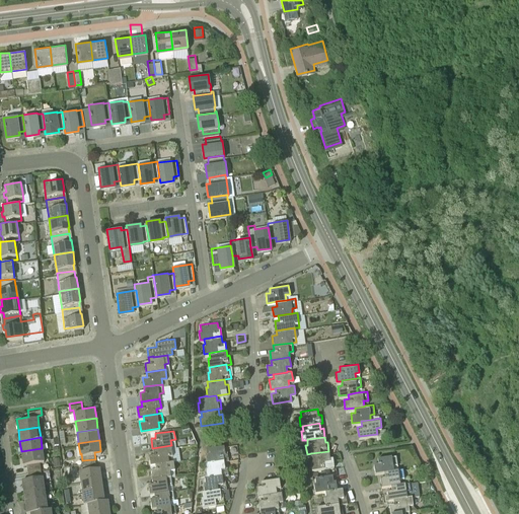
[(223,458),(224,458),(228,458),(227,449),(224,449),(223,443),(206,446),(207,451),(205,452),(206,460),(223,458)]
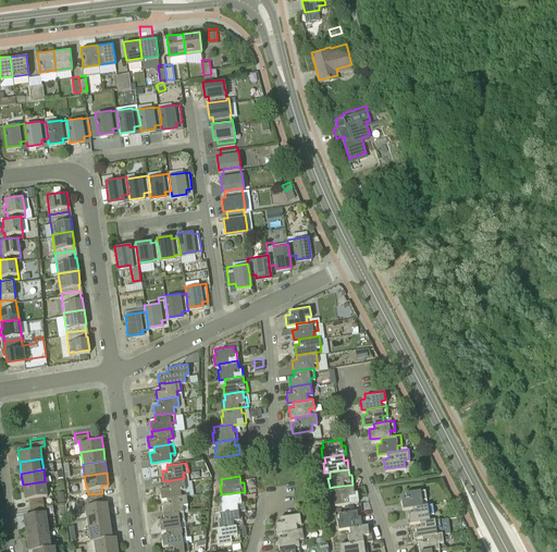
[(159,487),(161,498),(165,497),(165,495),(186,493),(184,478),(163,481),(164,486),(159,487)]
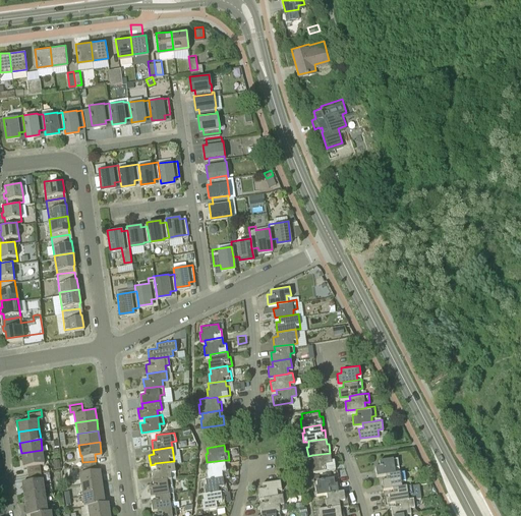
[(27,471),(41,469),(40,462),(44,461),(42,450),(21,453),(23,464),(26,464),(27,471)]
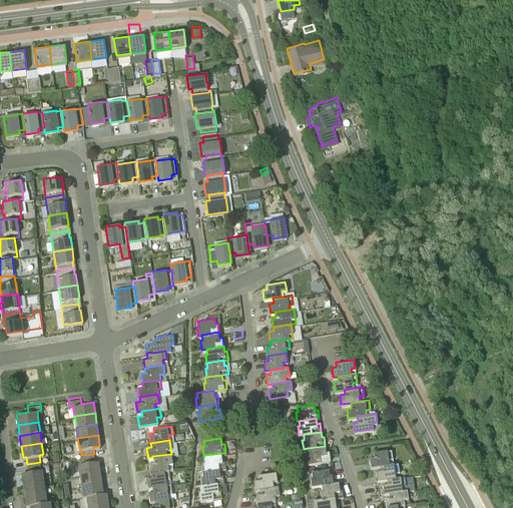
[(308,448),(309,453),(307,454),(308,463),(330,459),(329,451),(326,451),(325,446),(308,448)]
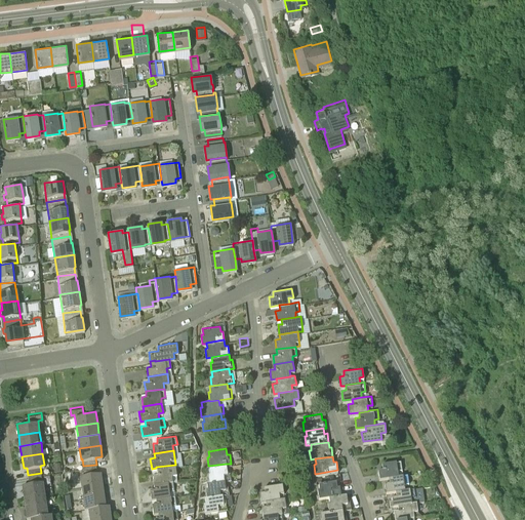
[(379,477),(389,476),(389,475),(398,474),(398,473),(397,468),(402,468),(400,458),(381,462),(382,467),(377,467),(379,477)]
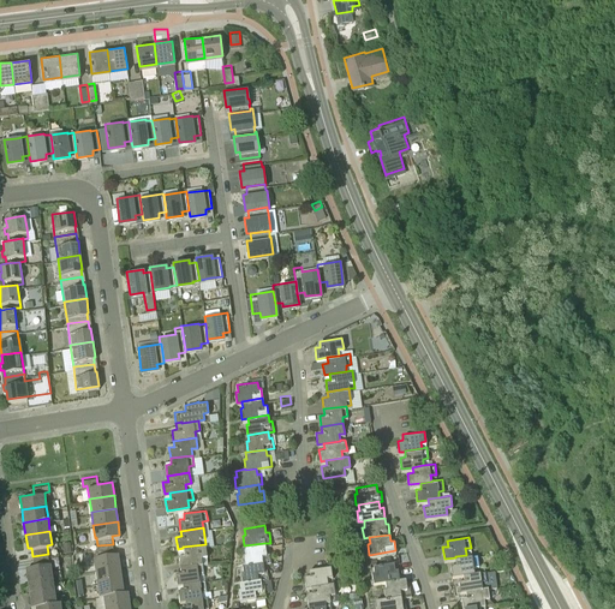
[(245,553),(243,553),(244,562),(244,563),(262,560),(263,561),(270,560),(269,549),(266,549),(266,543),(264,543),(244,545),(245,553)]
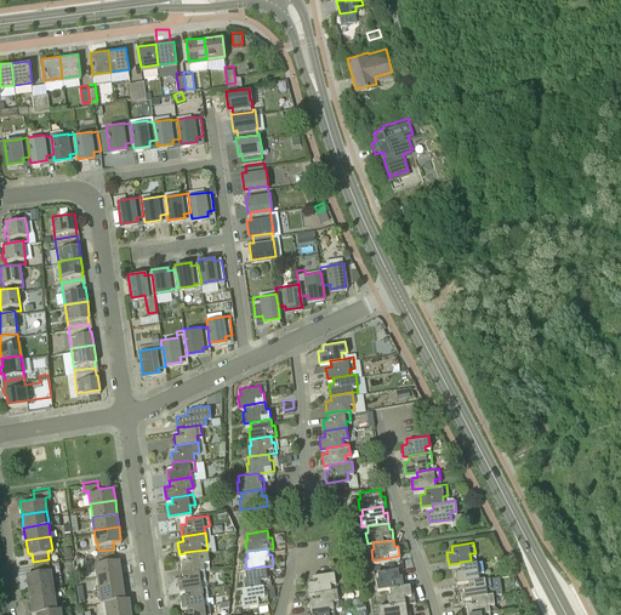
[(96,574),(120,570),(119,557),(115,558),(114,550),(98,551),(100,559),(93,561),(96,574)]
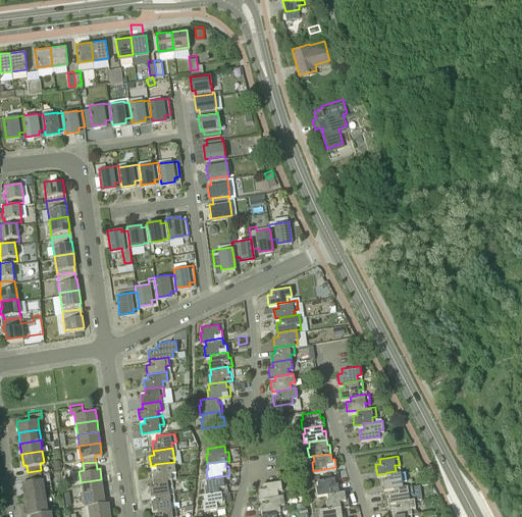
[(151,470),(153,479),(171,477),(170,471),(175,471),(174,462),(155,464),(155,465),(156,469),(151,470)]
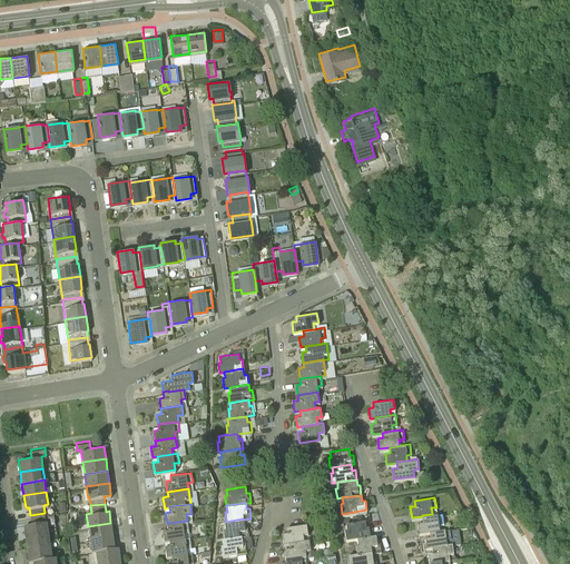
[(429,531),(429,530),(439,528),(439,523),(443,522),(442,512),(432,513),(432,514),(422,515),(422,516),(422,521),(418,522),(419,532),(429,531)]
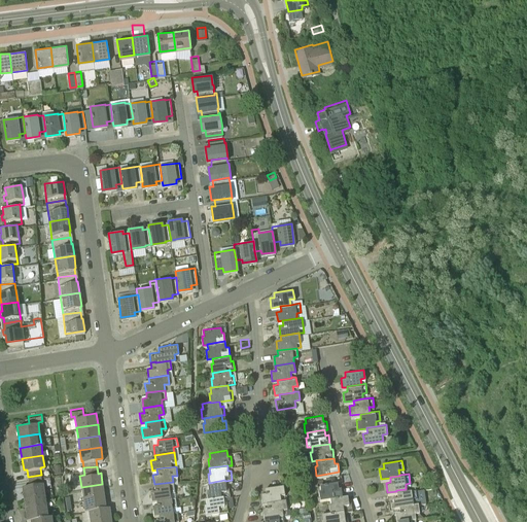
[(24,496),(44,493),(43,482),(42,482),(41,475),(28,477),(29,484),(22,485),(24,496)]
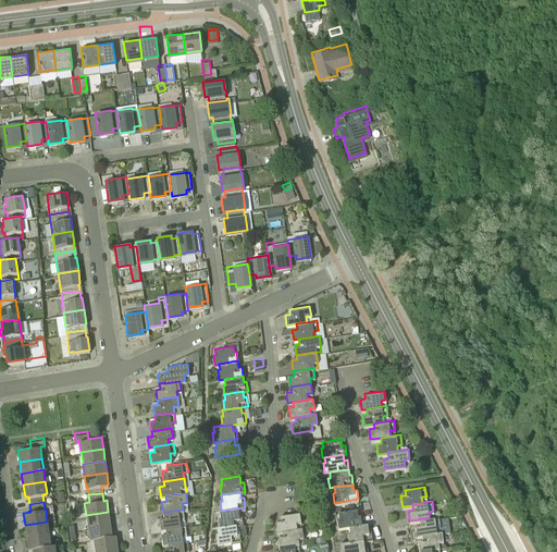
[(238,508),(237,507),(221,511),(221,510),(219,511),(220,516),(218,516),(219,526),(235,524),(236,524),(243,523),(242,513),(238,514),(238,508)]
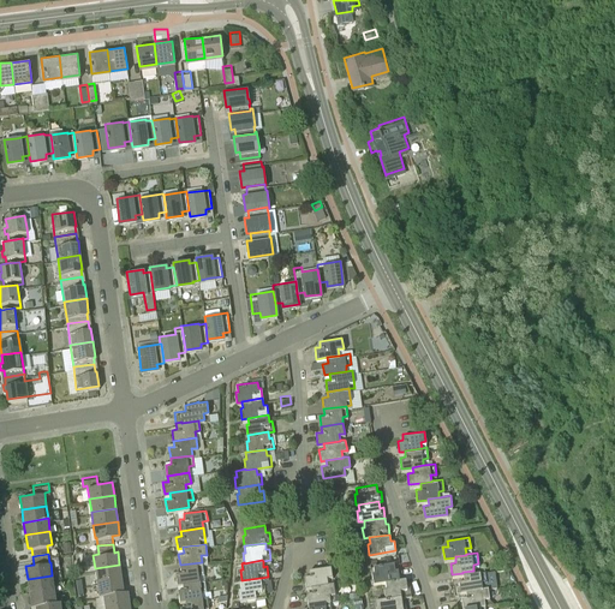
[(371,571),(372,581),(384,579),(399,577),(398,567),(394,567),(393,561),(372,563),(374,571),(371,571)]
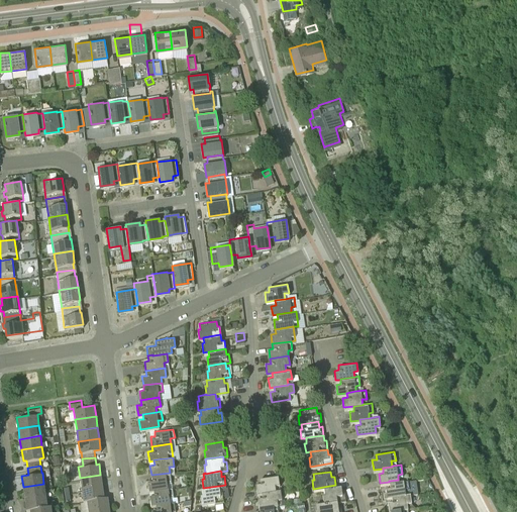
[(148,490),(153,490),(153,489),(168,487),(167,482),(171,481),(170,473),(151,475),(151,480),(147,481),(148,490)]
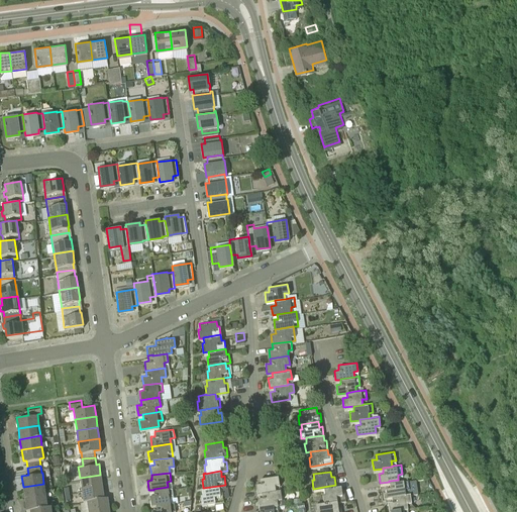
[(81,489),(102,486),(100,475),(80,478),(81,489)]
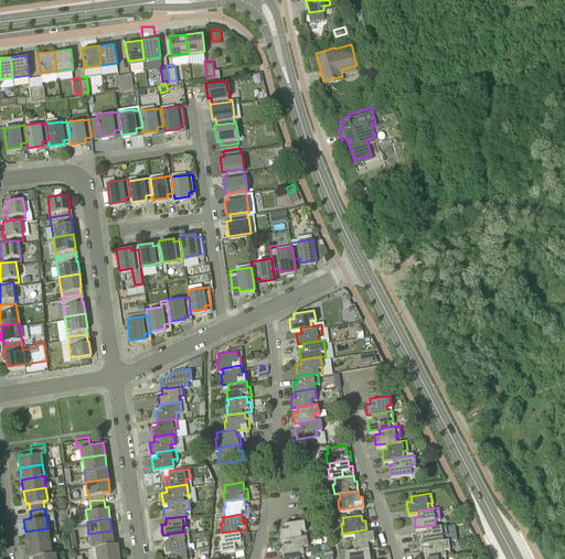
[(279,527),(280,537),(286,537),(300,535),(300,528),(305,528),(304,518),(301,518),(284,520),(284,526),(279,527)]
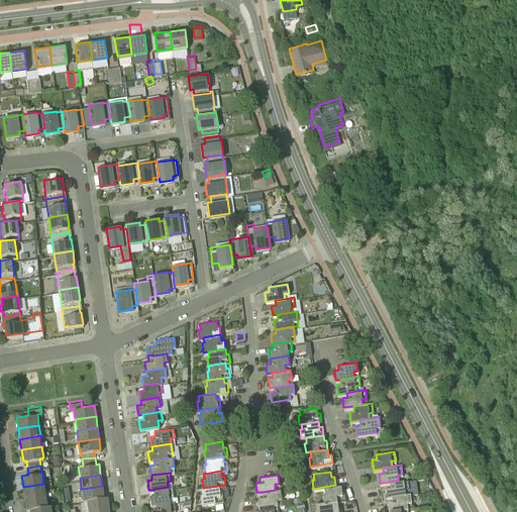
[(389,481),(389,482),(390,486),(385,487),(387,496),(391,496),(391,495),(405,493),(404,488),(409,487),(408,478),(398,480),(389,481)]
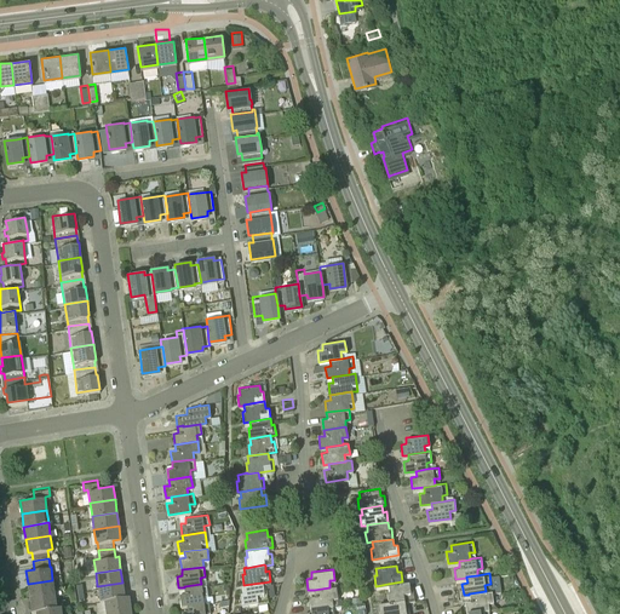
[(29,597),(55,592),(52,580),(28,584),(29,597)]
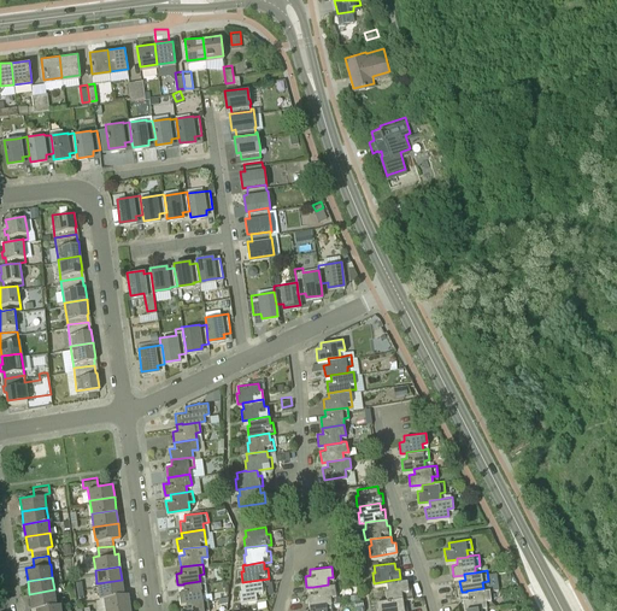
[(387,587),(385,588),(386,598),(401,595),(403,597),(412,595),(411,585),(407,585),(406,579),(400,579),(386,581),(387,587)]
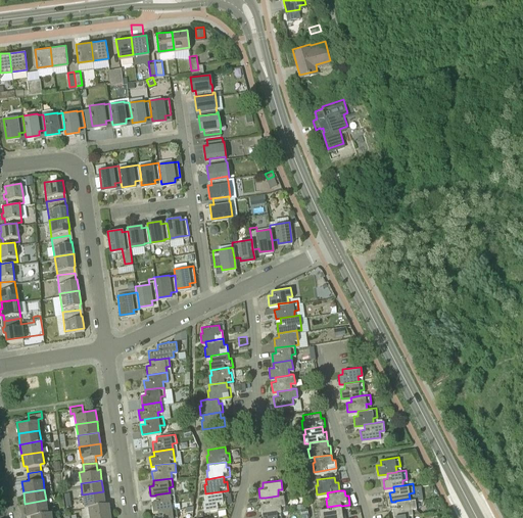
[(84,506),(87,505),(104,502),(103,491),(82,495),(84,506)]
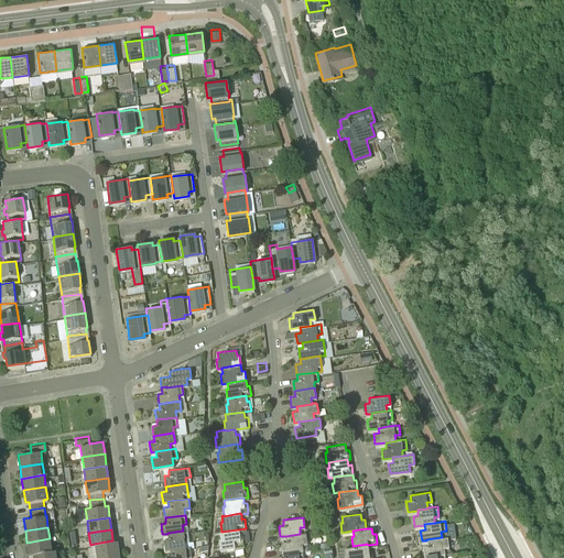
[(163,539),(164,549),(170,548),(185,546),(184,540),(188,539),(187,529),(183,531),(167,533),(167,534),(167,538),(163,539)]
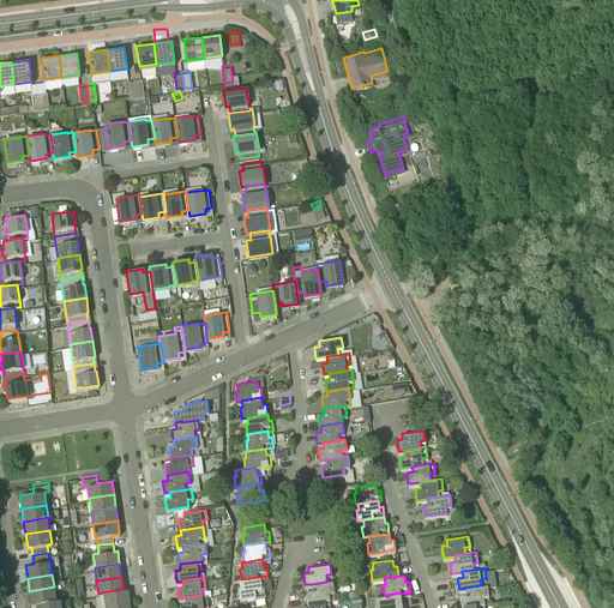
[(259,577),(241,579),(239,579),(240,587),(238,587),(240,597),(265,594),(264,583),(260,583),(260,577),(259,577)]
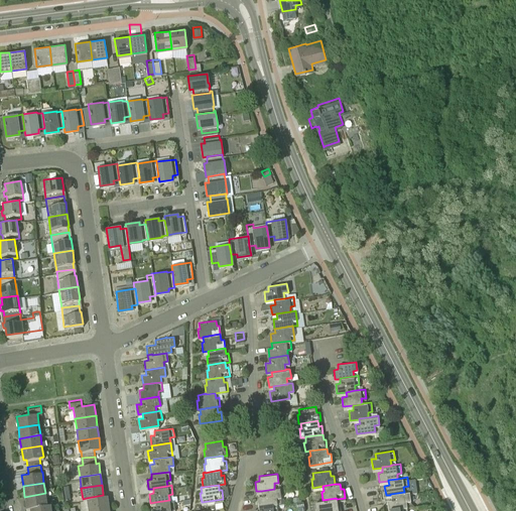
[(258,505),(277,503),(277,502),(284,501),(283,495),(280,496),(279,488),(274,489),(261,491),(261,495),(257,496),(258,505)]
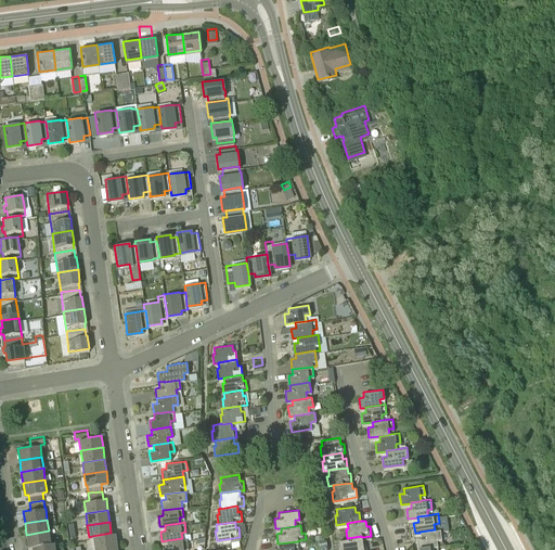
[(421,537),(415,538),(417,548),(437,546),(436,539),(441,538),(440,528),(435,529),(420,532),(420,533),(421,537)]
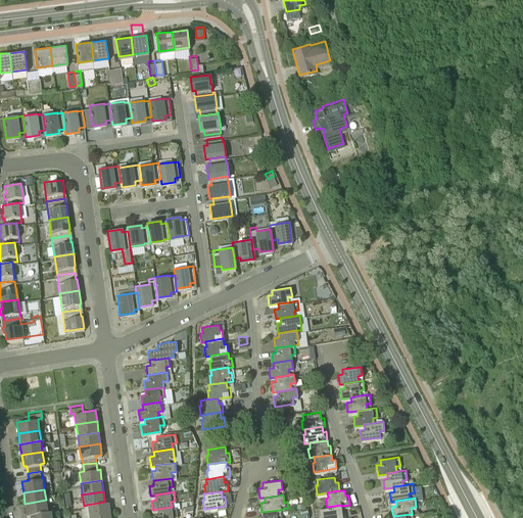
[(30,514),(48,511),(47,511),(46,500),(25,504),(27,515),(30,514)]
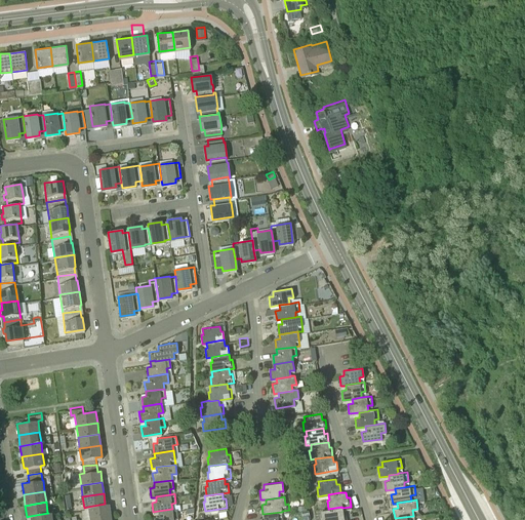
[(87,507),(89,517),(110,514),(109,504),(105,504),(87,507)]
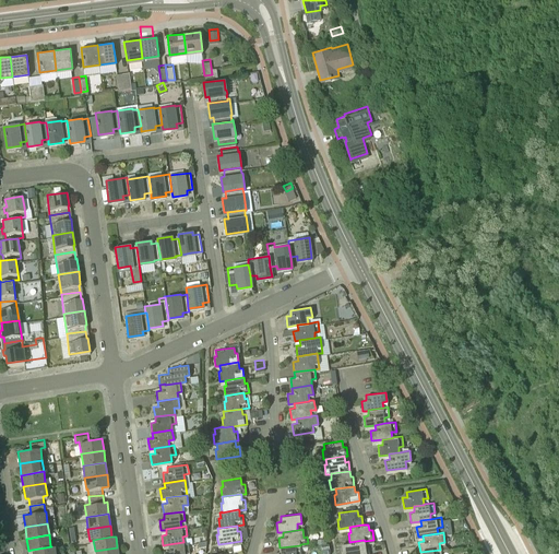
[(344,553),(369,553),(368,546),(365,546),(365,541),(364,540),(349,542),(345,543),(346,549),(344,550),(344,553)]
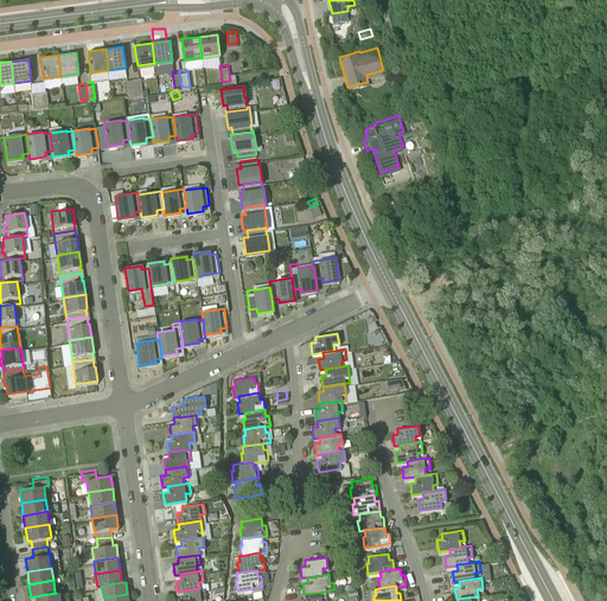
[(199,588),(183,590),(183,596),(178,598),(178,600),(200,600),(200,599),(205,598),(204,587),(199,588)]
